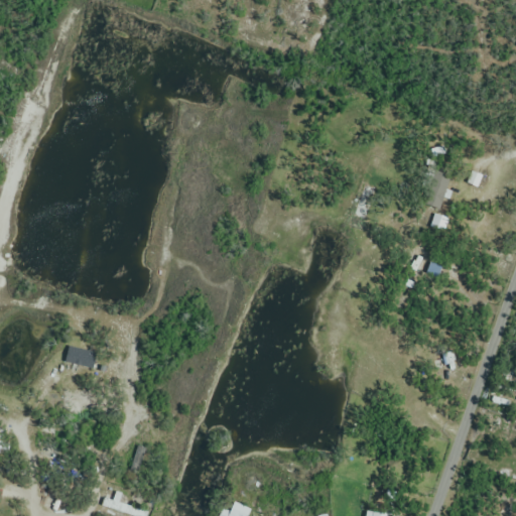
[(446,173),(428,172),(426,210),(444,211),(446,173)]
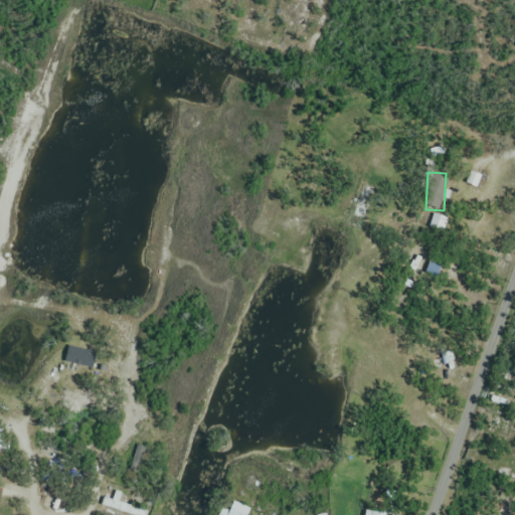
[(97,353),(68,346),(64,363),(93,369),(97,353)]
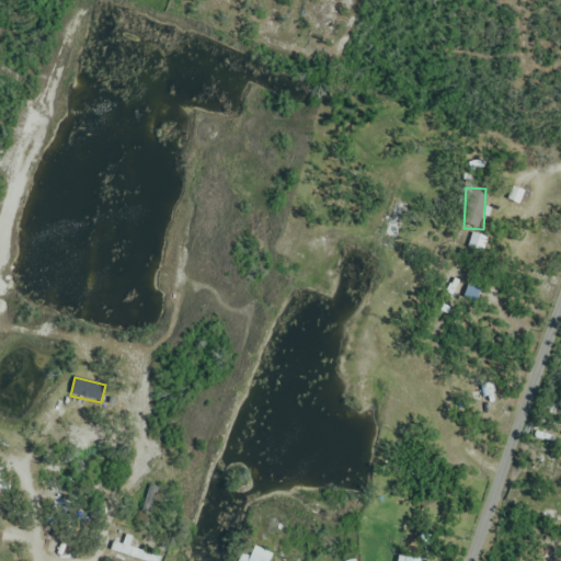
[(503,412),(492,378),(473,384),(483,418),(503,412)]
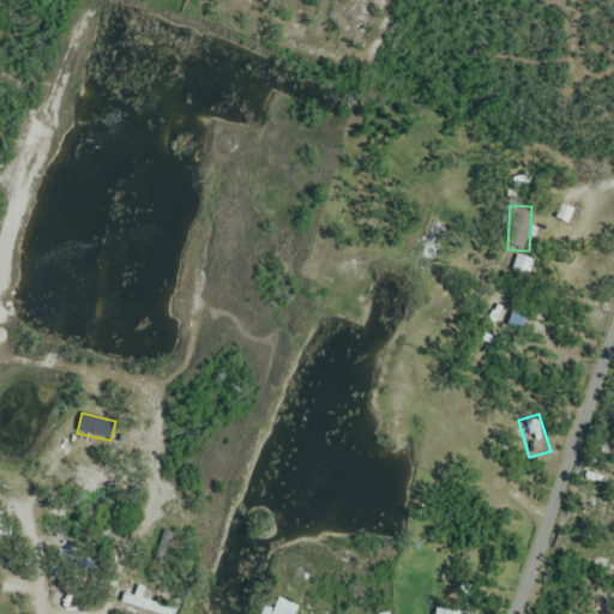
[(152,593),(137,587),(133,596),(125,594),(121,602),(155,613),(173,613),(175,611),(149,601),(152,593)]
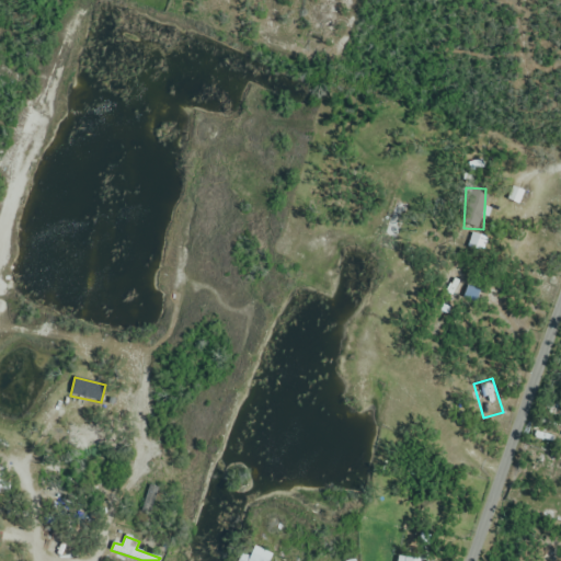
[(249,560),(268,560),(272,553),(255,547),(249,560)]
